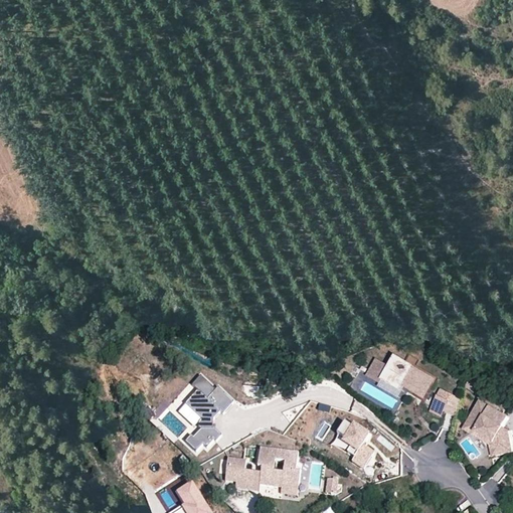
[(420,392),(431,376),(395,354),(388,364),(376,357),(367,370),(378,377),(380,373),(397,384),(400,380),(420,392)]
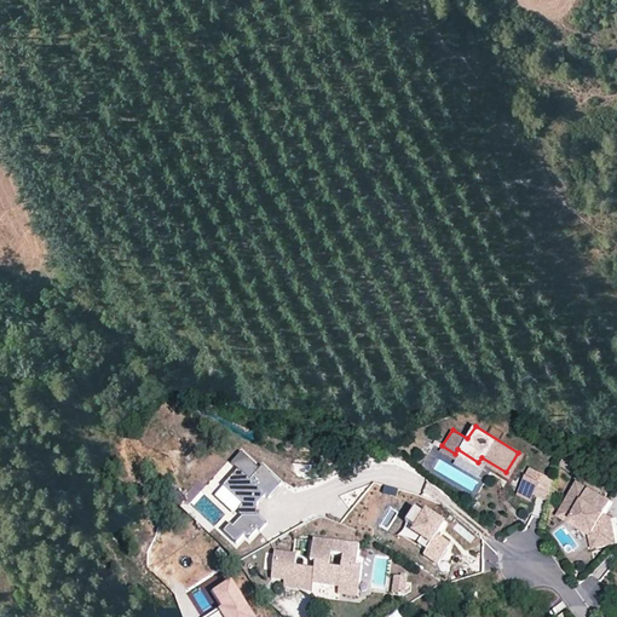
[(258,470),(241,451),(230,462),(236,470),(221,484),(241,503),(237,507),(236,512),(240,515),(230,524),(228,522),(220,530),(234,542),(242,534),(247,537),(255,529),(258,531),(265,523),(257,515),(254,515),(249,515),(249,505),(254,505),(264,495),(266,499),(280,484),(261,466),(258,470)]
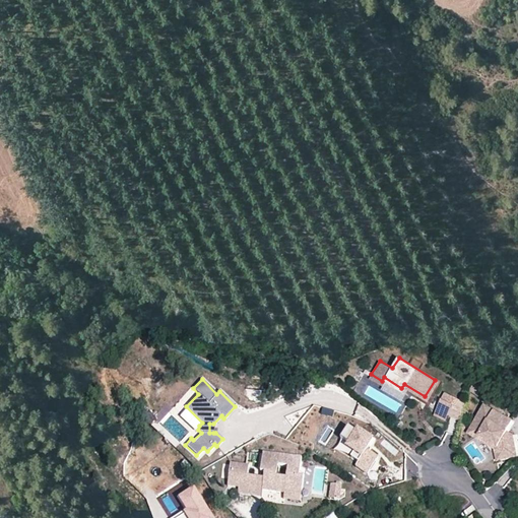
[(455,402),(442,396),(433,413),(446,421),(455,402)]
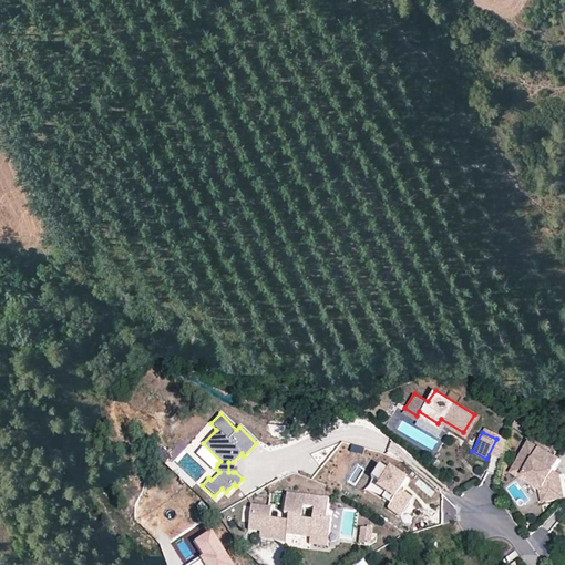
[(554,470),(561,459),(528,441),(514,466),(525,473),(524,475),(545,486),(548,497),(564,492),(564,490),(562,479),(555,475),(554,470)]
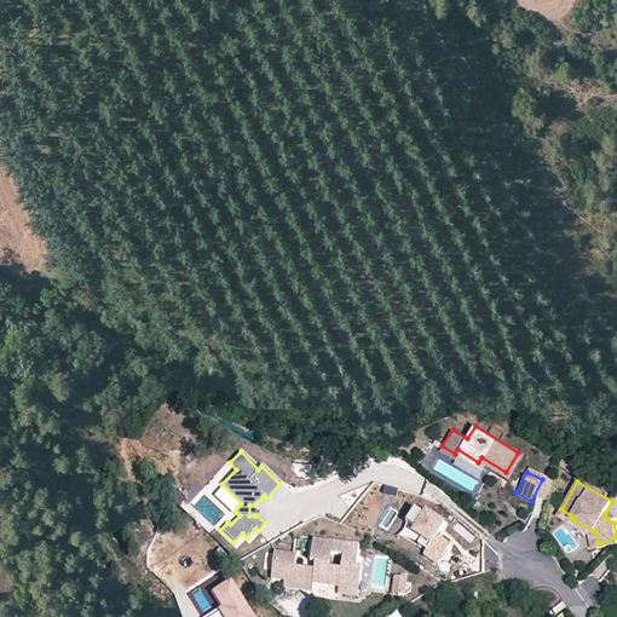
[(182,495),(173,488),(166,495),(174,503),(182,495)]
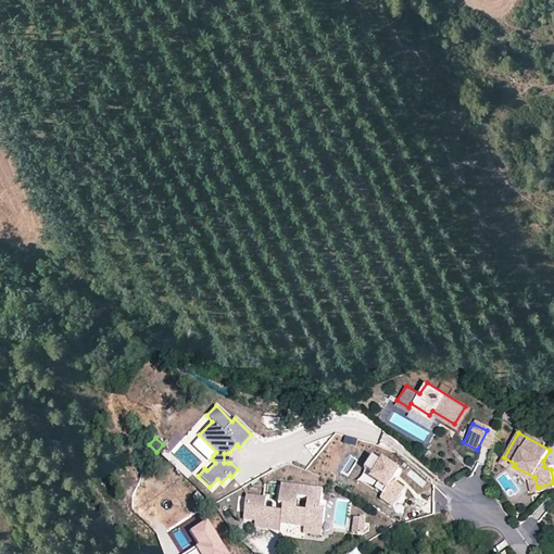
[(379,461),(370,454),(362,467),(379,478),(374,487),(381,491),(378,496),(391,504),(403,487),(390,479),(398,468),(381,457),(379,461)]
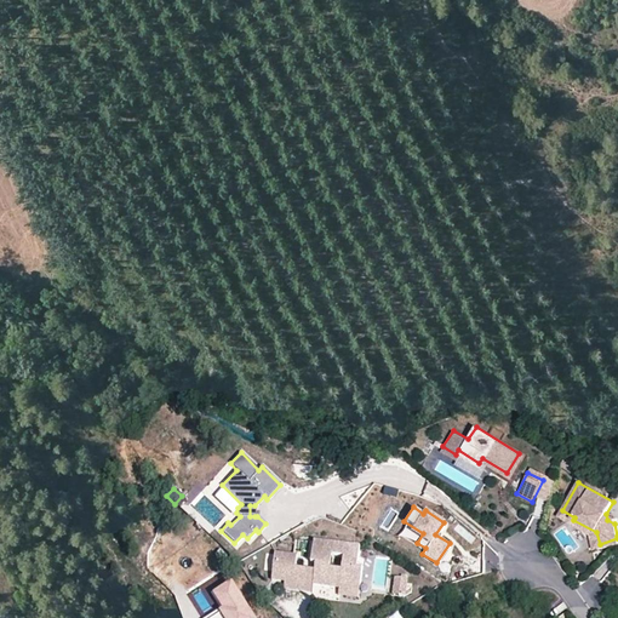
[(574,518),(562,510),(559,516),(593,536),(595,545),(600,544),(596,532),(573,520),(574,518)]
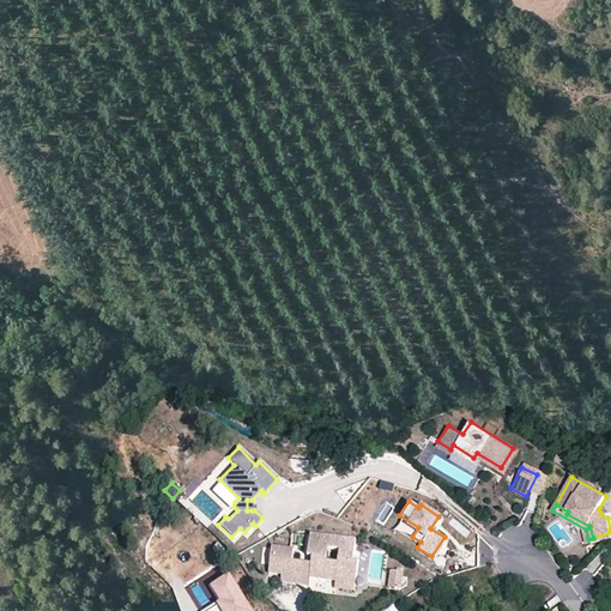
[(350,551),(354,552),(356,540),(310,533),(307,555),(312,556),(310,562),(308,576),(330,580),(330,575),(336,575),(334,584),(349,586),(350,578),(355,579),(357,562),(348,561),(350,551)]
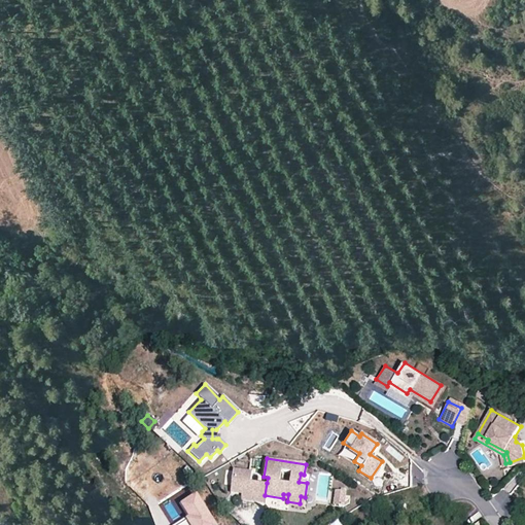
[(250,480),(252,469),(234,467),(232,482),(242,484),(241,491),(240,497),(264,500),(265,495),(267,483),(250,480)]
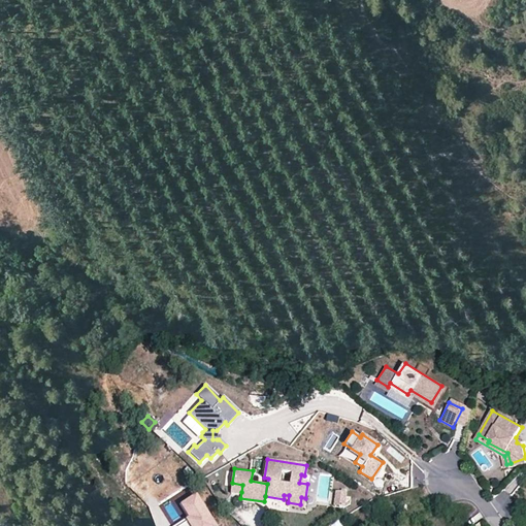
[(242,485),(232,483),(231,490),(241,492),(242,485)]
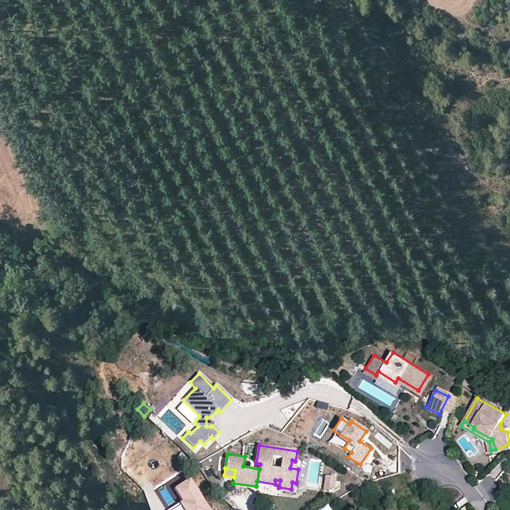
[(190,474),(173,484),(182,500),(168,508),(169,509),(208,509),(210,509),(190,474)]
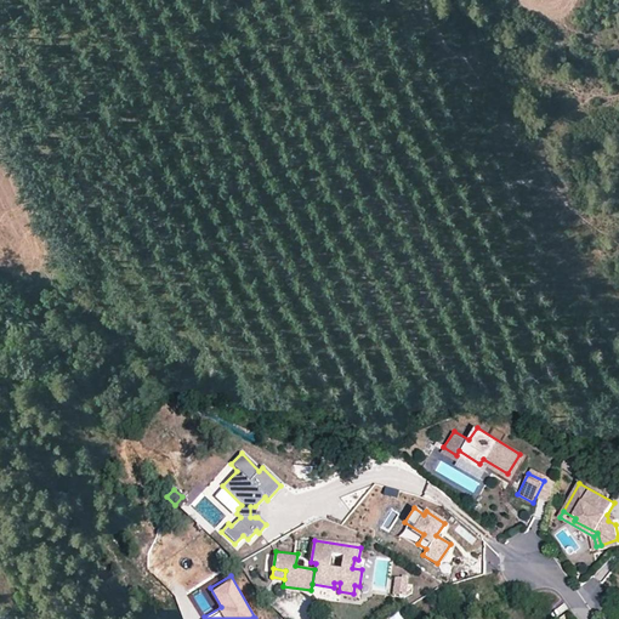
[(403,596),(405,579),(396,577),(392,595),(403,596)]
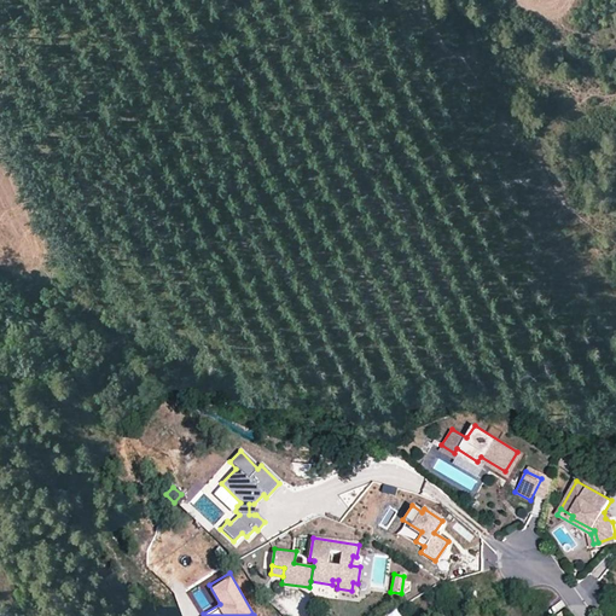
All buildings are outlined.
